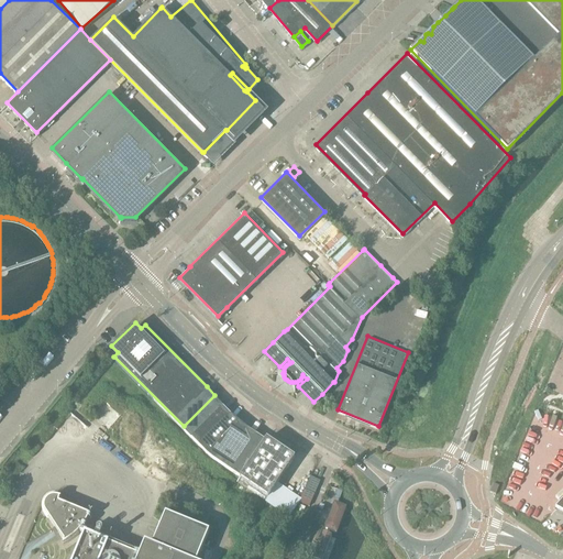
[(184,426),(191,434),(222,403),(214,395),(184,426)]
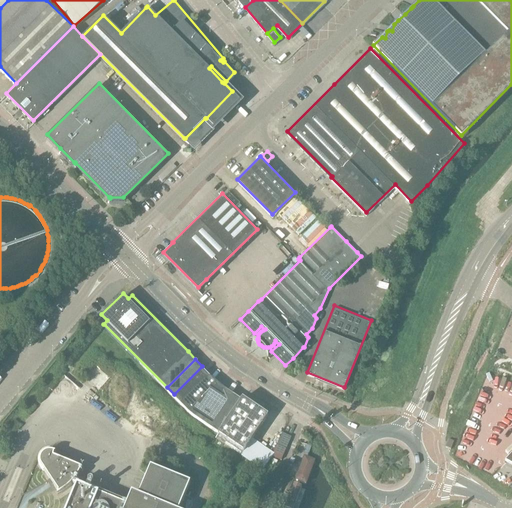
[(202,366),(174,394),(181,401),(209,373),(202,366)]
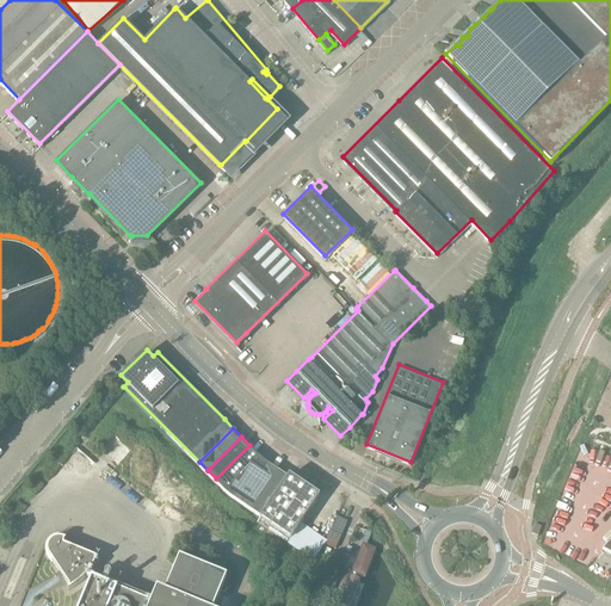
[(216,478),(228,490),(258,453),(250,445),(216,478)]
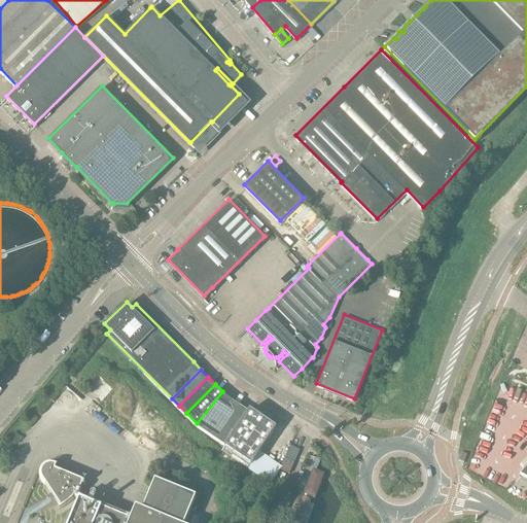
[(222,391),(197,423),(208,431),(232,397),(222,391)]
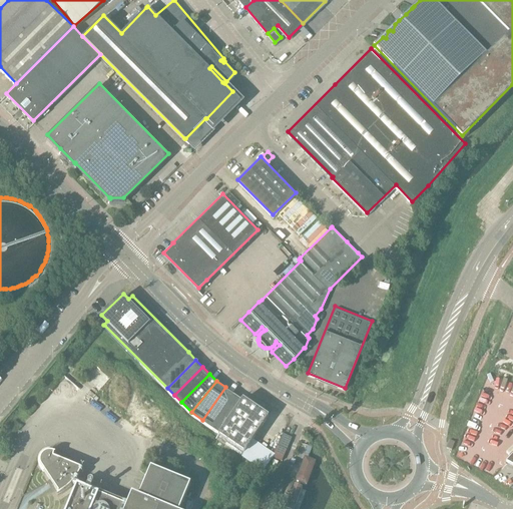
[(233,392),(225,387),(202,420),(210,426),(233,392)]
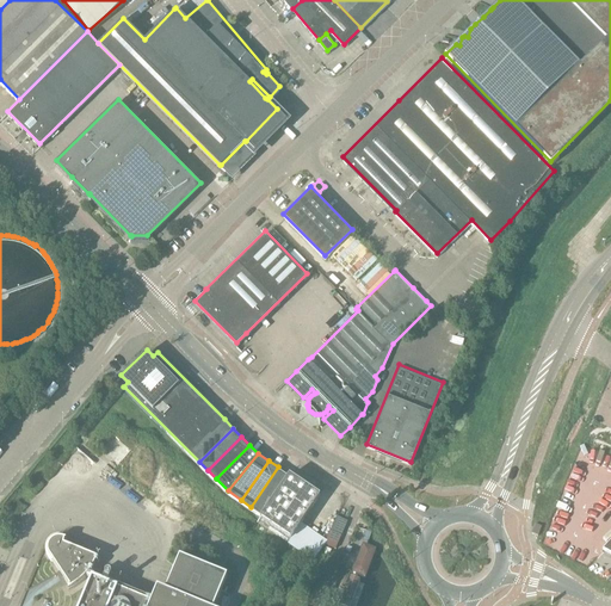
[(251,507),(260,513),(288,474),(278,467),(251,507)]
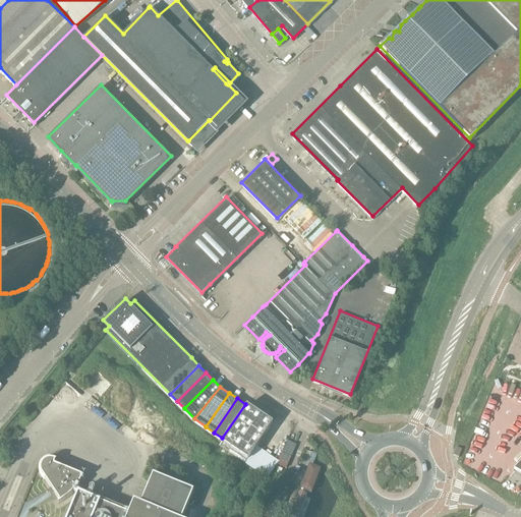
[(245,404),(222,438),(231,444),(253,409),(245,404)]
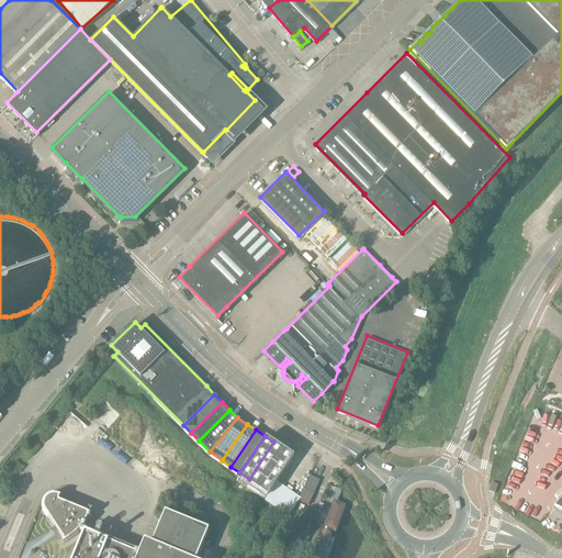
[(249,479),(258,486),(283,448),(273,442),(249,479)]
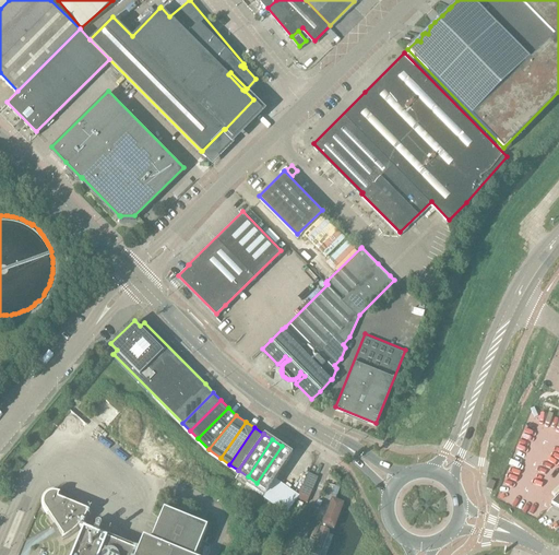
[(290,452),(282,446),(257,483),(266,488),(290,452)]
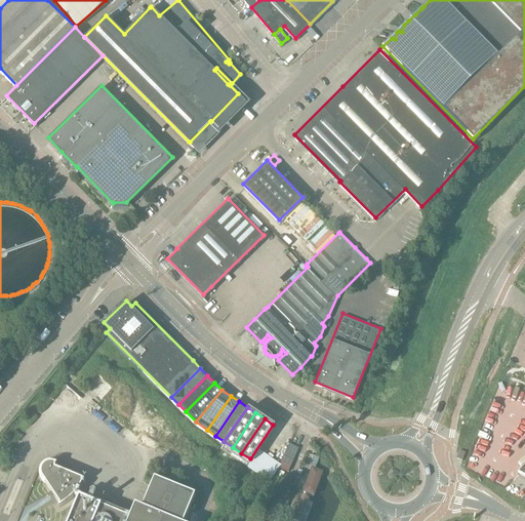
[(289,440),(284,452),(293,456),(298,444),(289,440)]
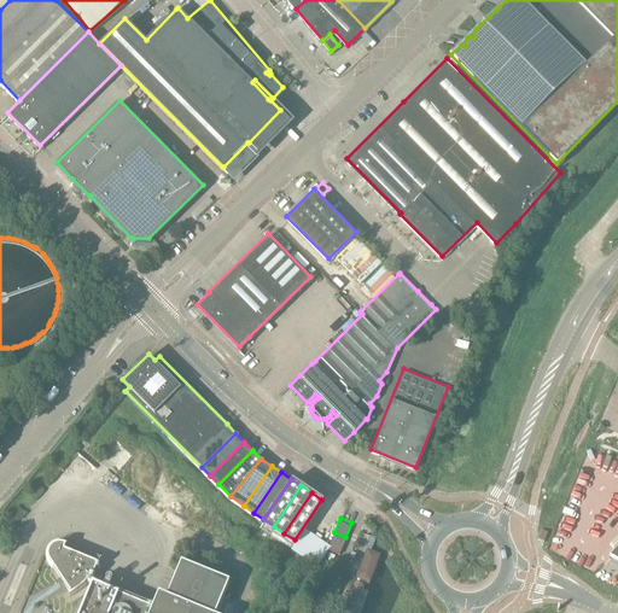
[(541,526),(540,530),(537,536),(544,538),(548,529),(541,526)]
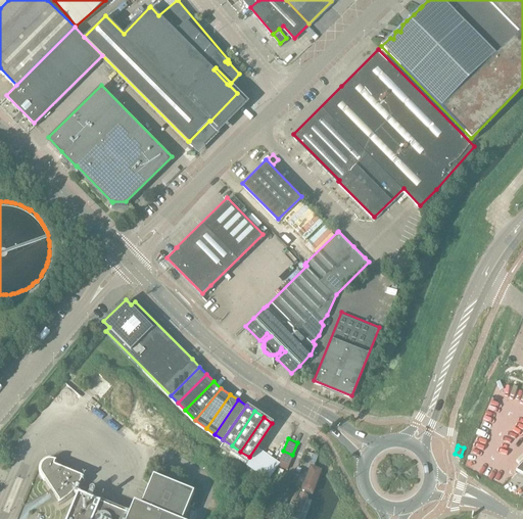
[(292,455),(283,451),(278,463),(287,467),(292,455)]
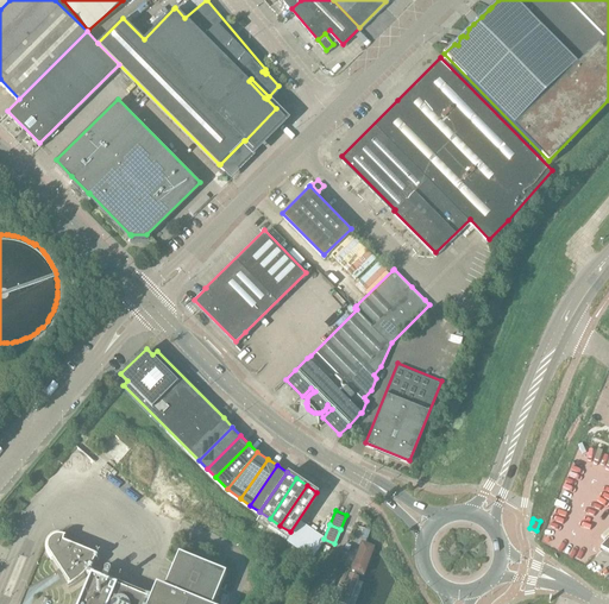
[(212,603),(226,571),(179,551),(164,586),(156,583),(152,593),(89,567),(92,564),(93,561),(94,559),(95,555),(96,553),(63,539),(64,535),(66,535),(66,534),(61,533),(60,533),(58,533),(56,534),(55,534),(54,534),(52,535),(50,536),(49,539),(48,540),(48,541),(46,542),(46,545),(46,546),(46,547),(46,549),(46,551),(46,552),(48,553),(69,580),(68,583),(68,584),(71,583),(73,582),(74,580),(77,579),(79,578),(81,576),(83,573),(86,571),(90,573),(77,603),(212,603)]
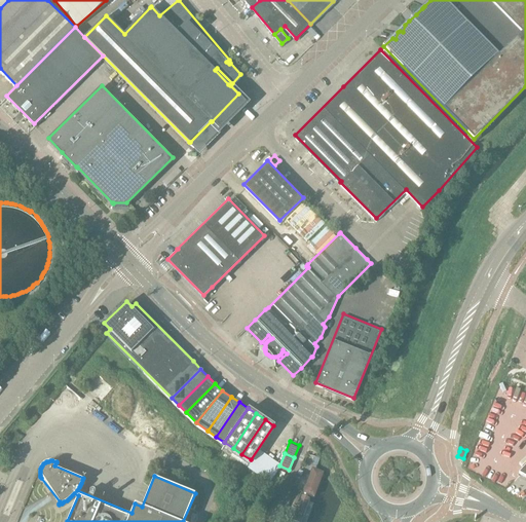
[(282,478),(285,471),(278,468),(274,475),(282,478)]
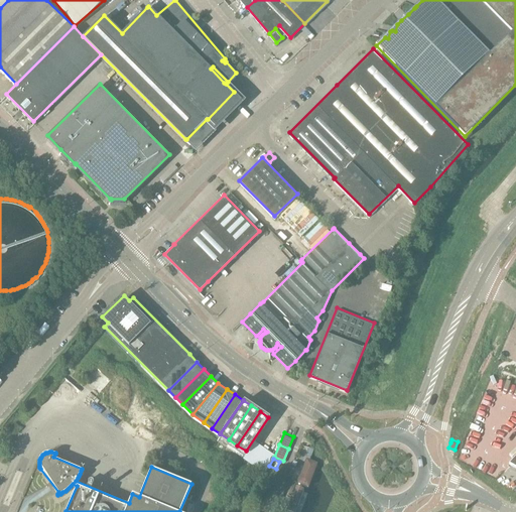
[(304,459),(295,483),(310,488),(320,464),(304,459)]
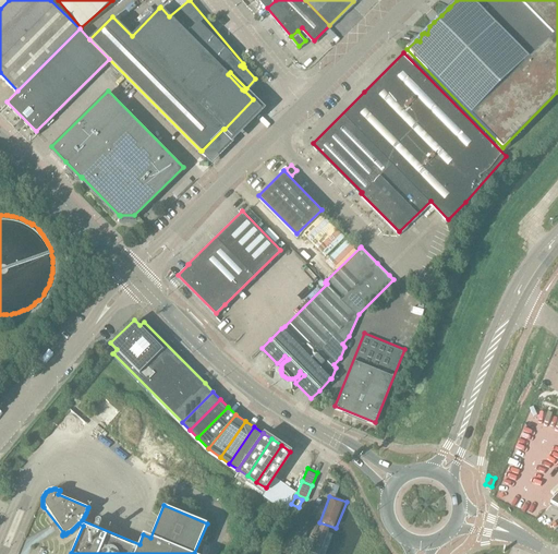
[(325,553),(336,528),(319,522),(306,553),(325,553)]
